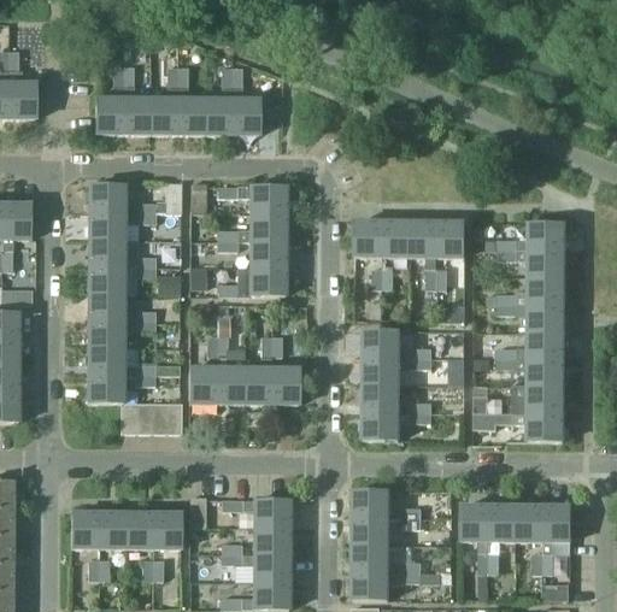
[(7,52),(7,119),(35,119),(35,83),(30,83),(19,83),(19,72),(17,72),(17,52),(7,52)]
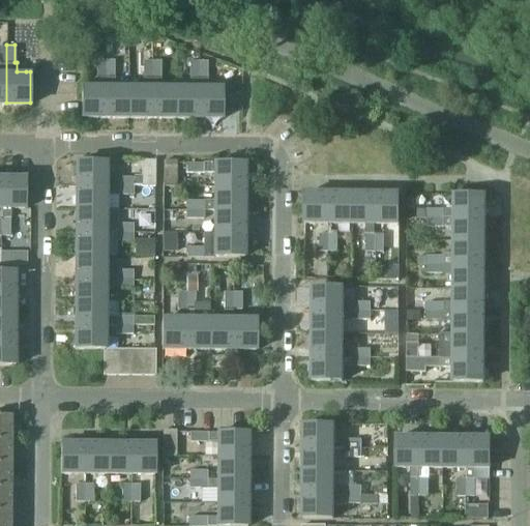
[(82,85),(82,115),(106,115),(106,58),(97,58),(97,76),(95,78),(95,85),(86,85),(82,85)]
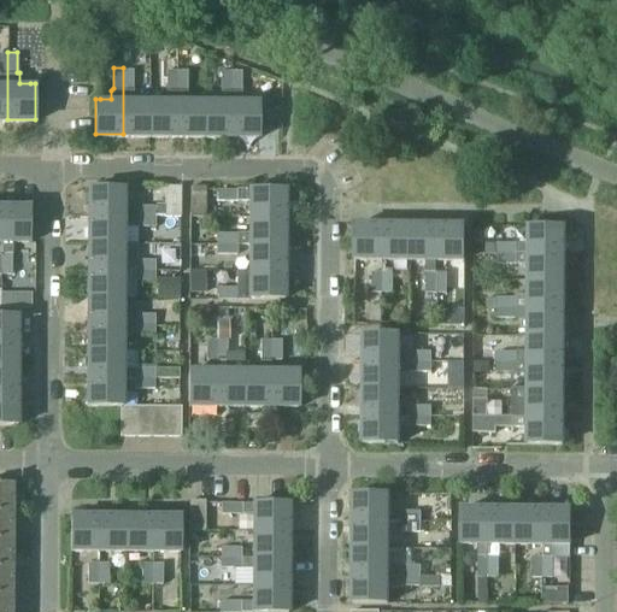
[(123,68),(123,134),(150,134),(151,99),(133,99),(134,68),(123,68)]
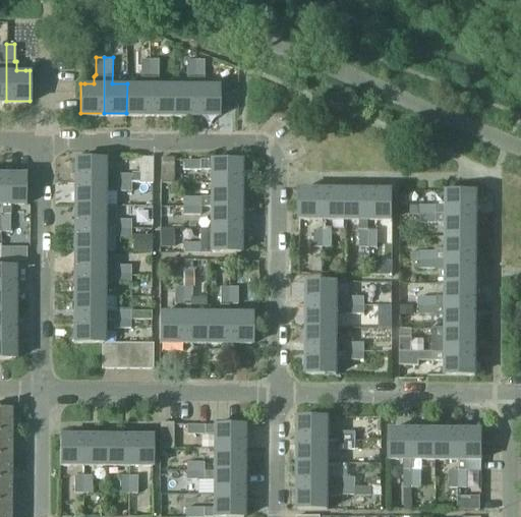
[(127,83),(126,113),(150,114),(150,57),(141,57),(141,83),(127,83)]
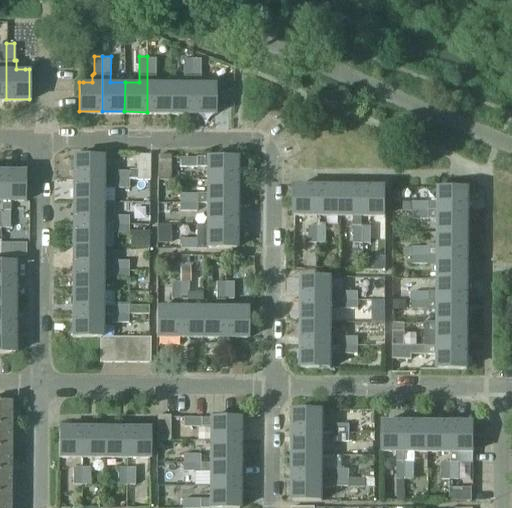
[(147,56),(147,112),(169,112),(169,82),(155,82),(155,56),(147,56)]
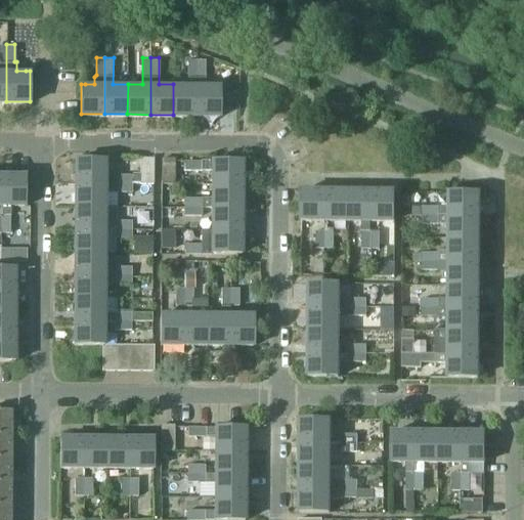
[(188,57),(188,76),(197,76),(197,58),(188,57)]
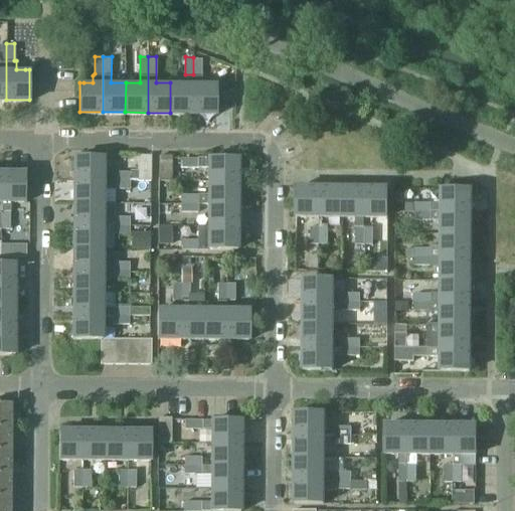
[(193,74),(201,74),(201,57),(193,57),(193,74)]
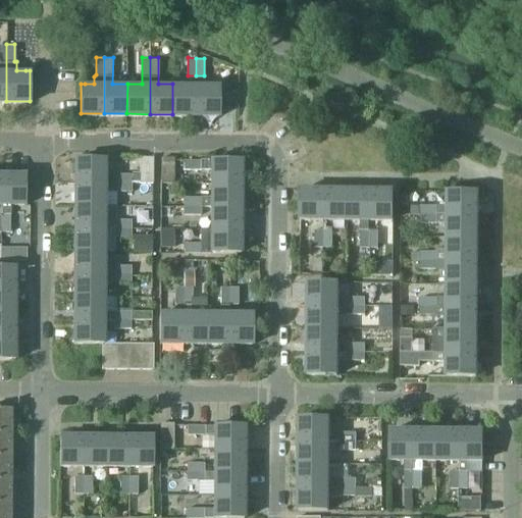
[(172,84),(172,114),(196,114),(196,75),(188,75),(188,85),(172,84)]
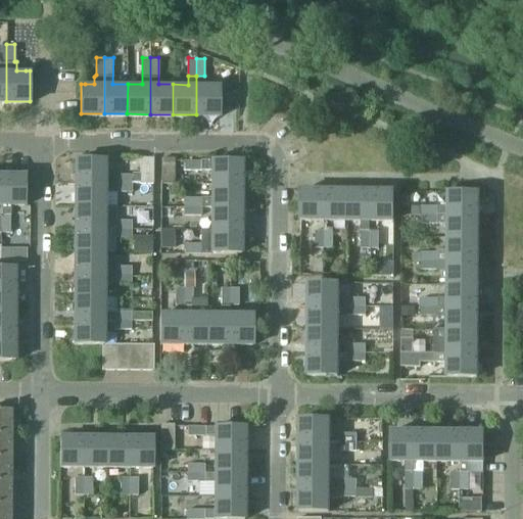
[(196,76),(196,114),(220,114),(220,85),(216,85),(204,85),(204,76),(196,76)]
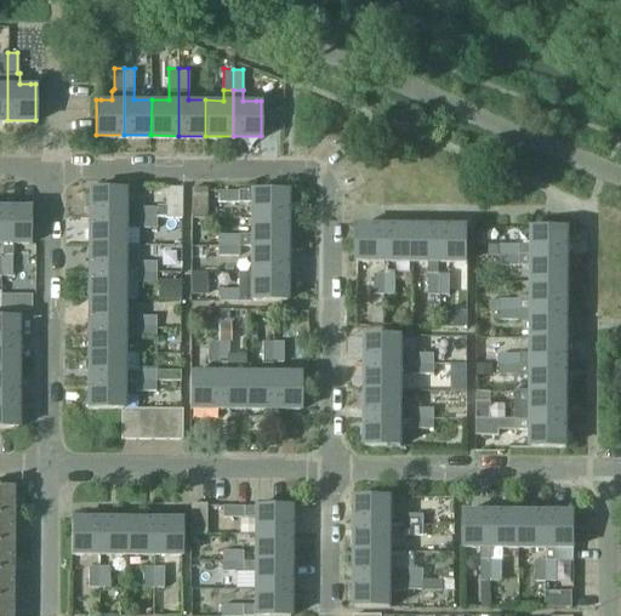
[(182,215),(182,184),(166,184),(166,215),(182,215)]
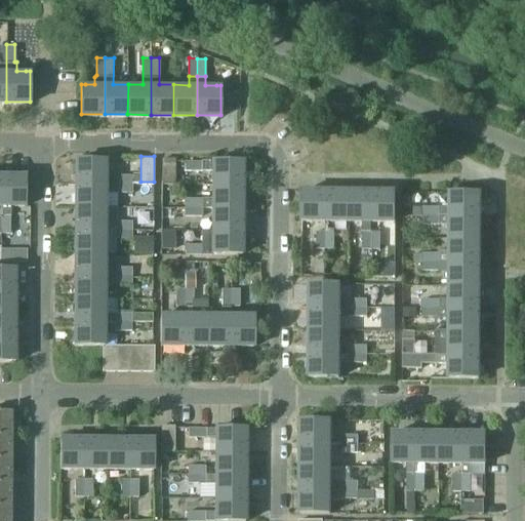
[(175,156),(162,156),(162,182),(175,182),(175,156)]
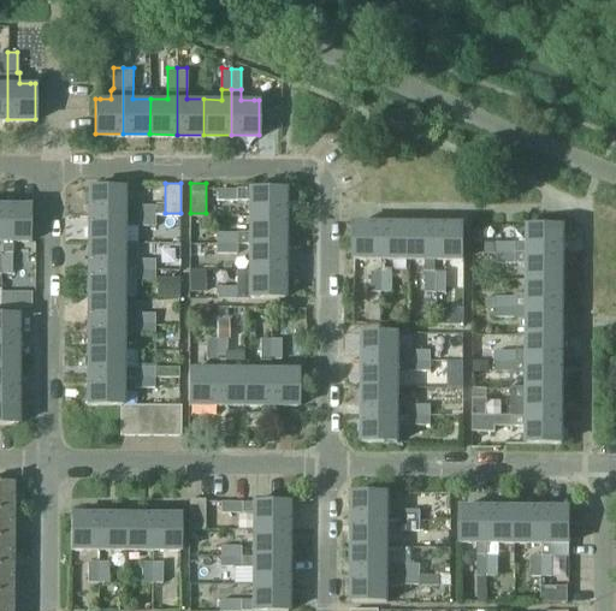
[(89,185),(88,213),(124,213),(135,213),(155,213),(155,203),(124,203),(124,190),(124,185),(101,185),(89,185)]
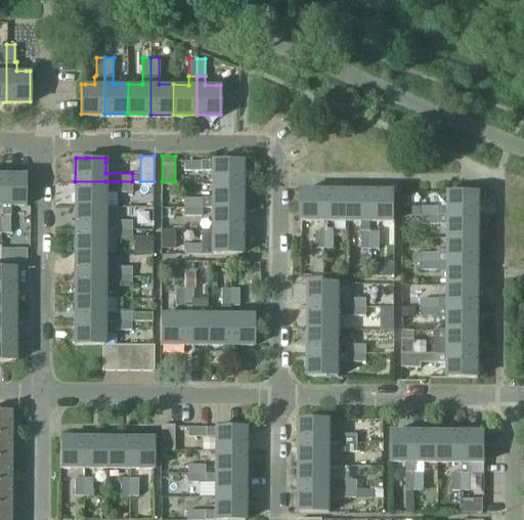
[(203,159),(184,158),(184,167),(203,167),(203,159)]
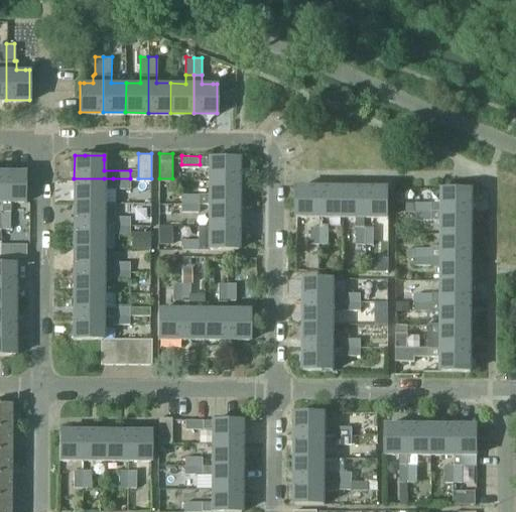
[(200,156),(200,164),(210,164),(209,179),(239,179),(239,156),(209,156),(200,156)]
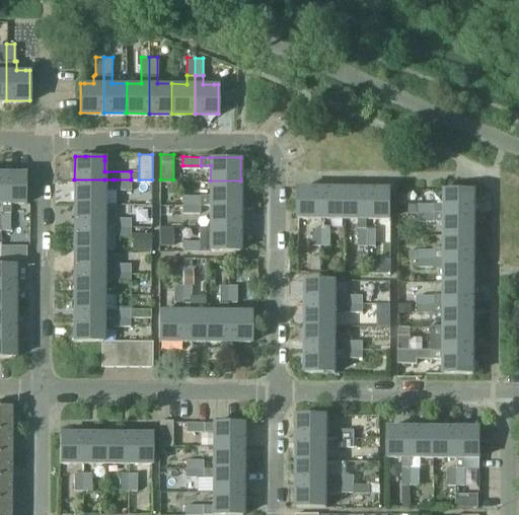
[(2,171),(1,228),(9,228),(10,202),(20,202),(24,202),(25,172),(2,171)]
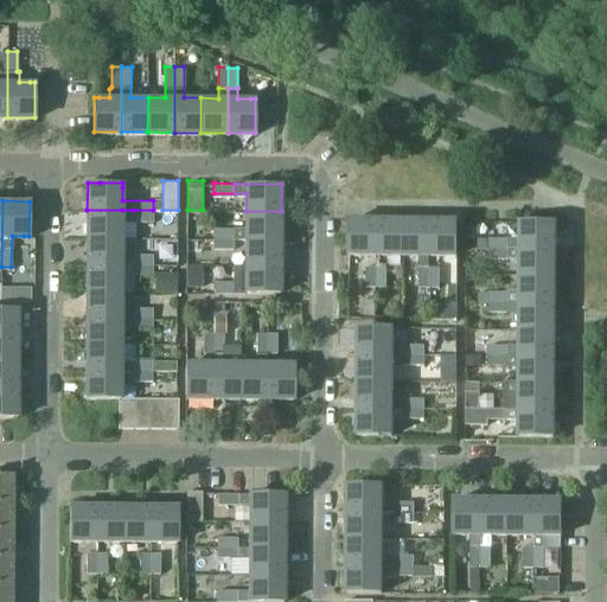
[(87,210),(87,236),(122,236),(122,219),(122,210),(87,210)]
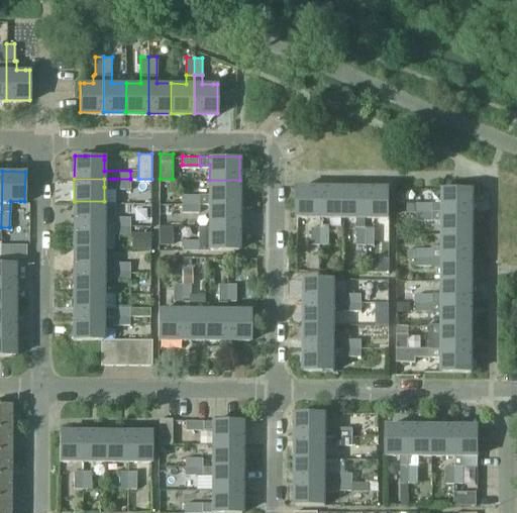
[(130,179),(113,179),(113,188),(130,188),(130,179)]
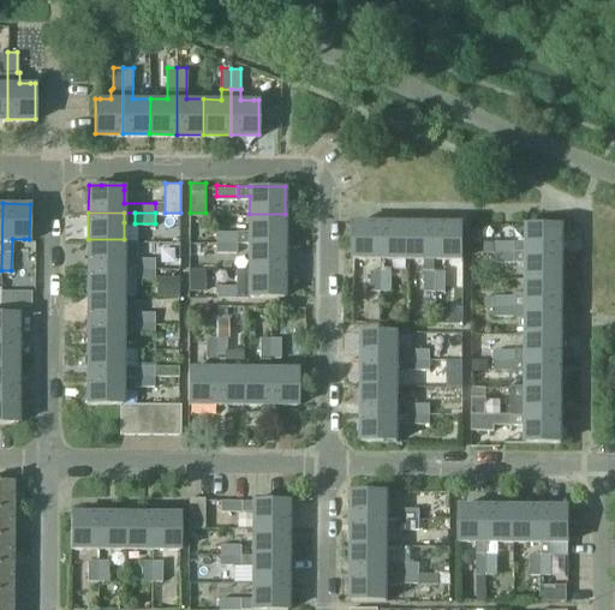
[(216,231),(216,240),(238,240),(249,240),(284,240),(285,214),(249,214),(249,231),(216,231)]
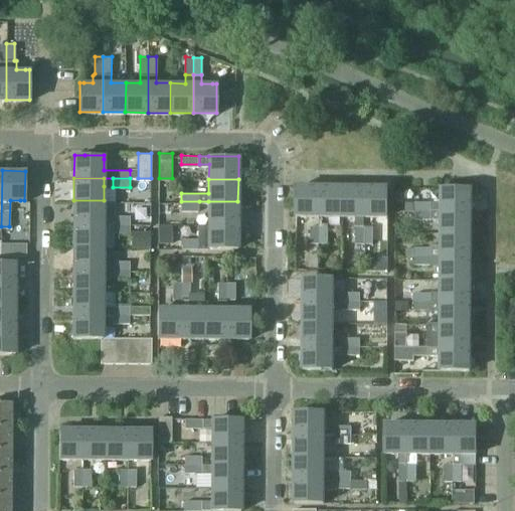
[(297,185),(297,214),(301,214),(320,214),(320,185),(297,185)]
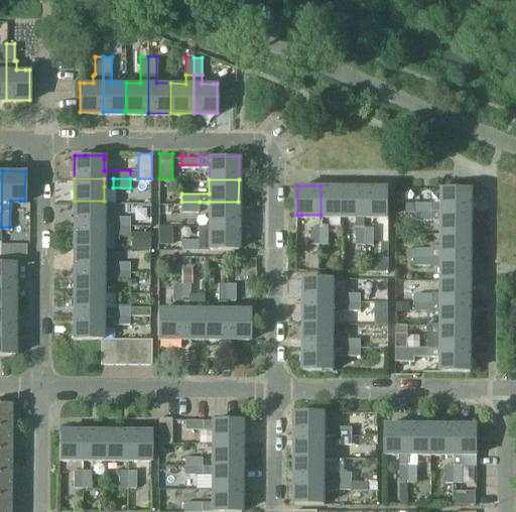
[(320,185),(320,215),(343,216),(343,185),(320,185)]
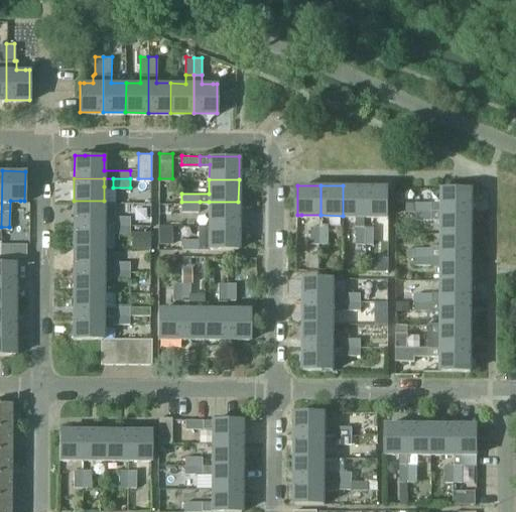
[(343,185),(343,216),(357,216),(357,225),(365,225),(366,186),(343,185)]
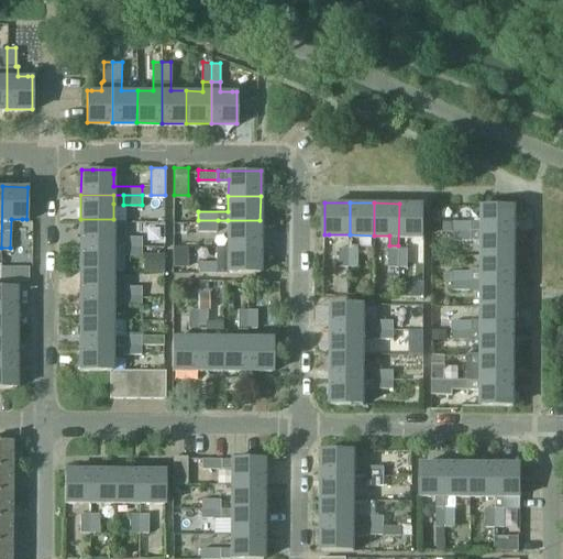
[(398,245),(398,265),(407,265),(408,236),(419,236),(423,236),(424,204),(399,204),(398,245)]
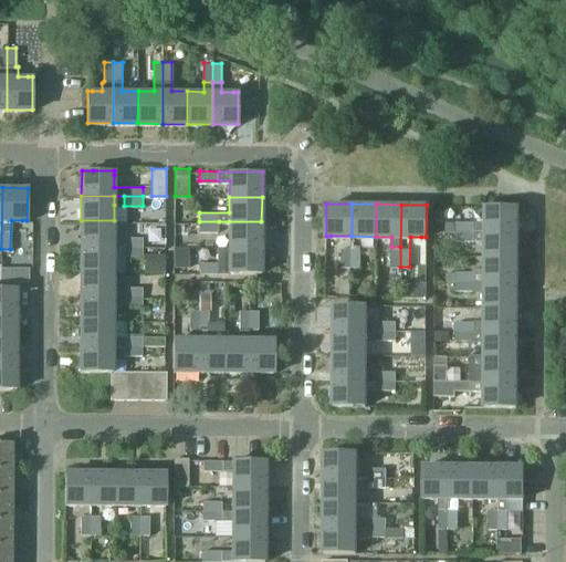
[(446,222),(446,230),(456,230),(517,231),(519,205),(485,205),(485,209),(485,221),(456,221),(456,222),(446,222)]
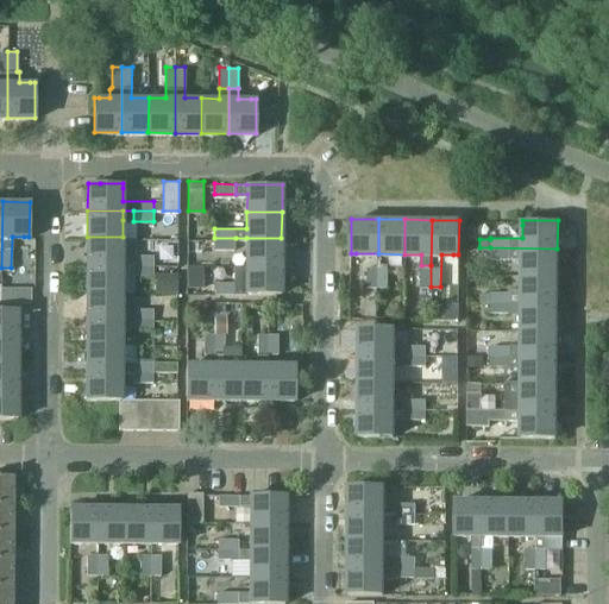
[(87,237),(87,264),(121,264),(123,237),(87,237)]
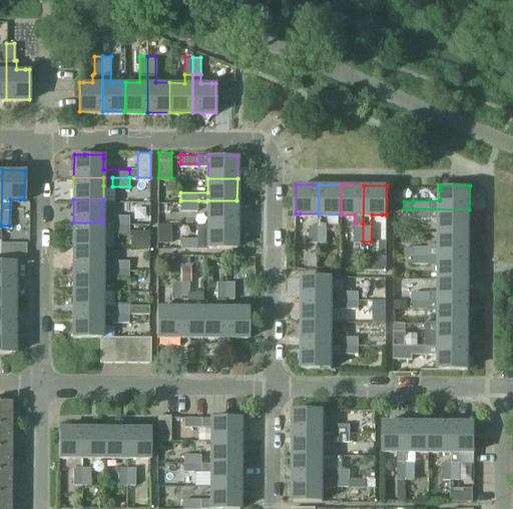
[(198,208),(198,200),(180,200),(180,208),(198,208)]
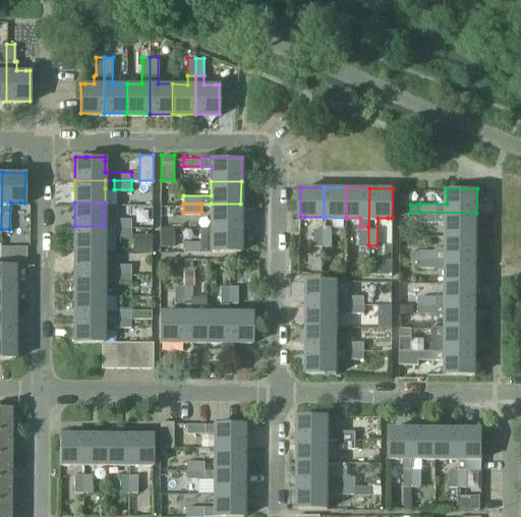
[(211,204),(211,226),(240,227),(240,204),(211,204)]
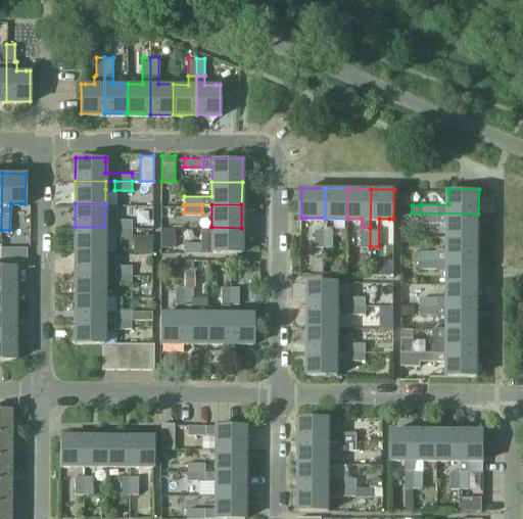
[(421,213),(421,221),(448,222),(448,236),(478,236),(478,214),(421,213)]
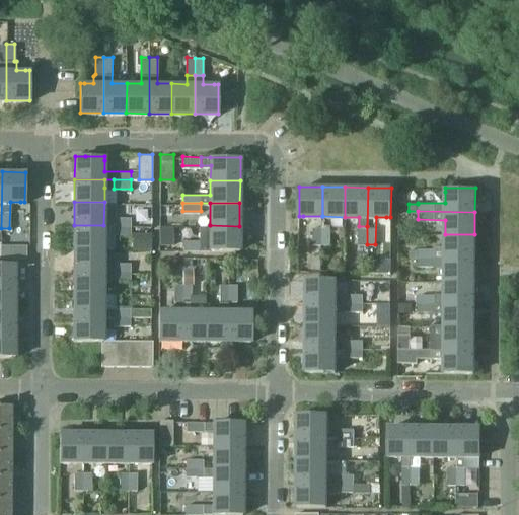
[(113,217),(113,225),(131,225),(131,217),(113,217)]
